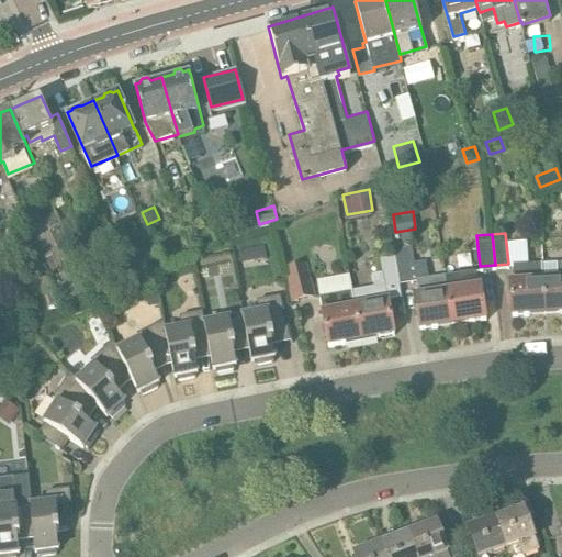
[(260,255),(257,241),(244,244),(246,257),(260,255)]
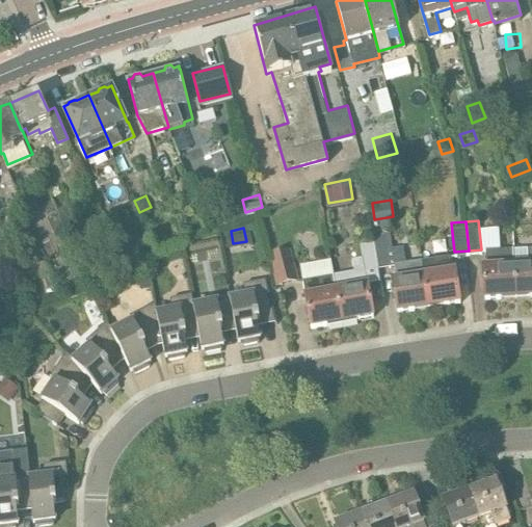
[(373,238),(378,267),(391,265),(388,247),(392,247),(390,229),(372,232),(373,238)]
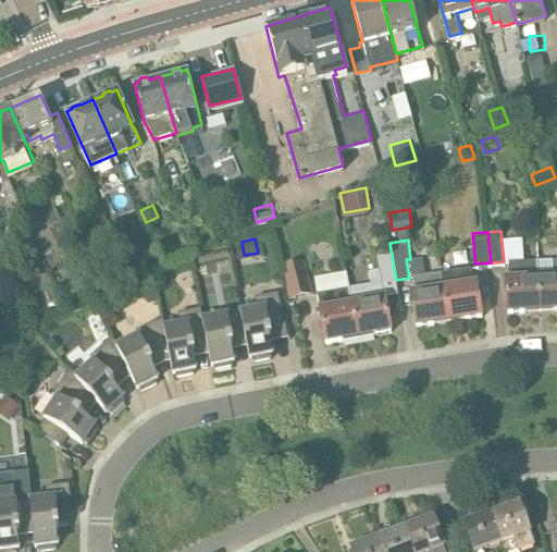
[(398,291),(396,280),(391,249),(376,253),(379,266),(369,267),(371,281),(349,284),(350,299),(357,334),(388,329),(383,294),(398,291)]
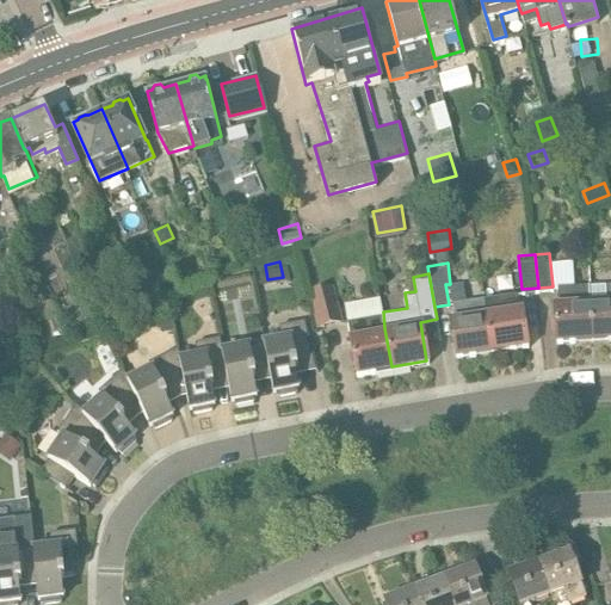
[(318,325),(344,319),(334,279),(308,285),(318,325)]
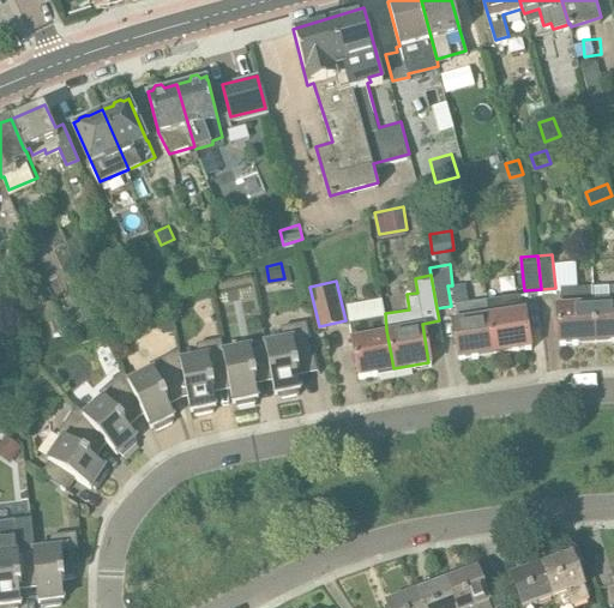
[(590,283),(593,333),(612,332),(612,337),(613,337),(613,281),(608,282),(609,298),(594,299),(594,283),(590,283)]
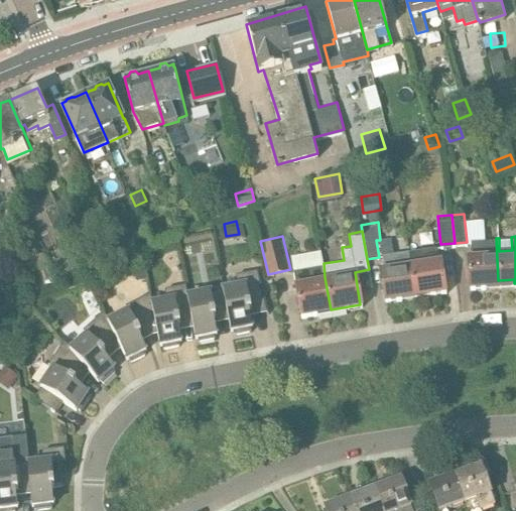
[(486,280),(498,280),(496,238),(471,239),(472,253),(469,253),(471,286),(487,285),(486,280)]
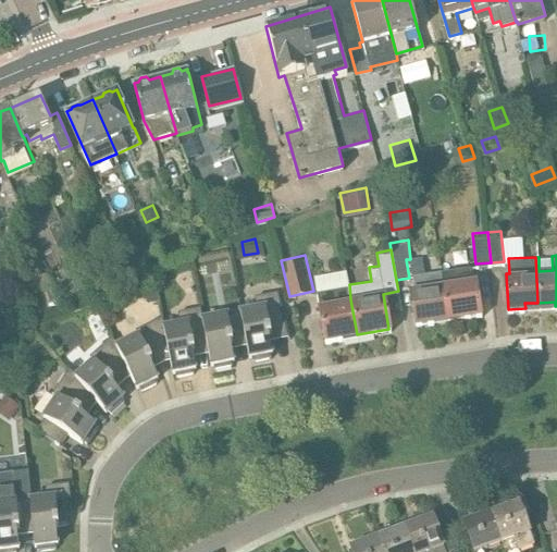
[(438,268),(446,315),(463,311),(465,316),(482,313),(477,278),(472,279),(470,265),(442,269),(441,267),(438,268)]
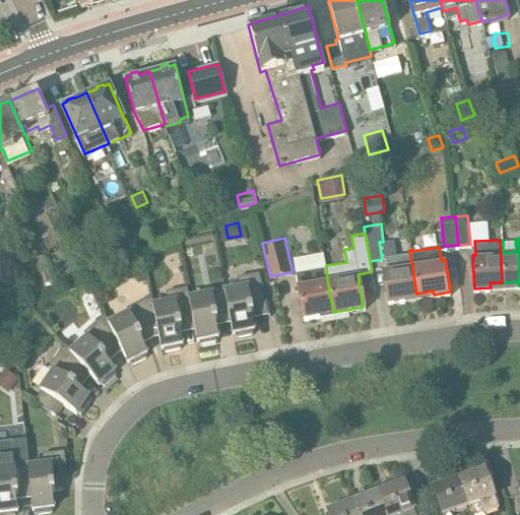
[(327,279),(326,265),(323,249),(295,254),(300,284),(297,284),(303,317),(333,312),(327,279)]
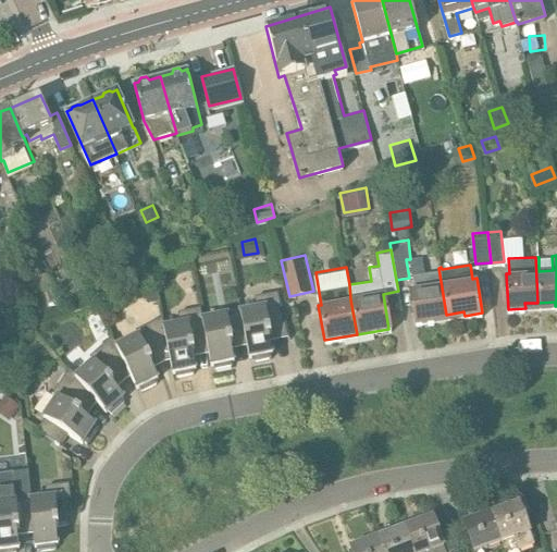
[(433,316),(446,315),(438,268),(426,270),(426,271),(411,273),(413,287),(411,287),(417,322),(434,320),(433,316)]
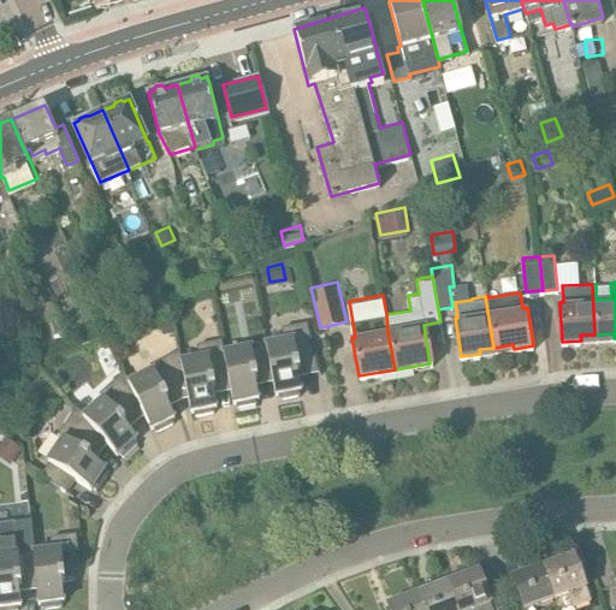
[(175,329),(173,314),(160,315),(161,330),(175,329)]
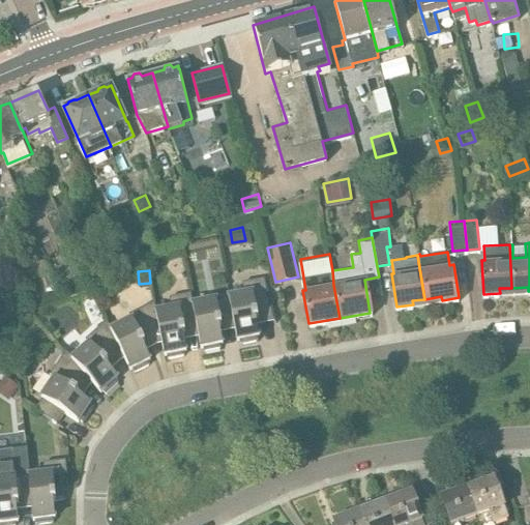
[(227,296),(232,322),(235,339),(237,338),(238,342),(256,339),(256,334),(258,333),(254,319),(256,315),(270,312),(272,319),(273,319),(262,276),(240,282),(240,293),(227,296)]
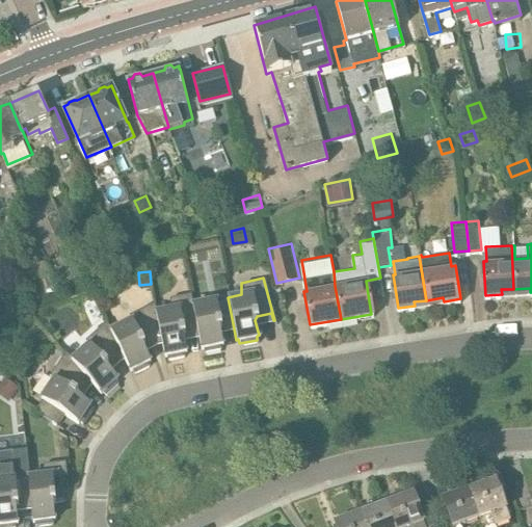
[(160,338),(163,354),(166,353),(167,358),(183,354),(182,350),(185,350),(182,335),(185,333),(196,331),(191,305),(192,305),(190,293),(169,298),(168,309),(156,311),(154,312),(160,338)]
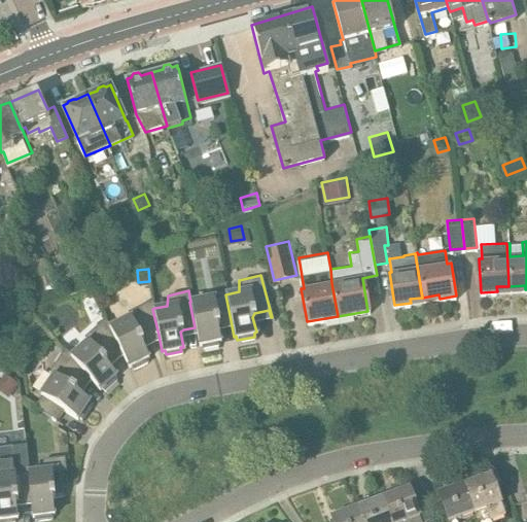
[(219,322),(231,320),(225,294),(190,302),(189,302),(195,327),(198,344),(201,343),(202,347),(217,344),(216,340),(219,340),(216,324),(219,322)]
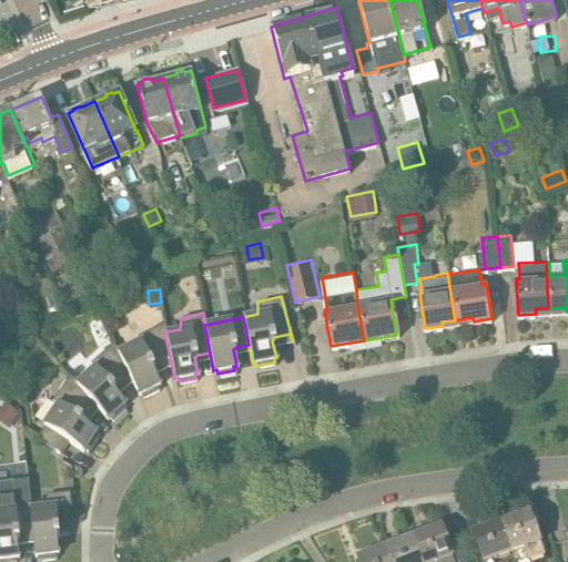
[(130,377),(138,394),(141,392),(143,396),(158,388),(156,385),(159,382),(152,368),(153,364),(171,360),(164,333),(166,331),(164,320),(138,334),(141,339),(119,350),(117,351),(130,377)]
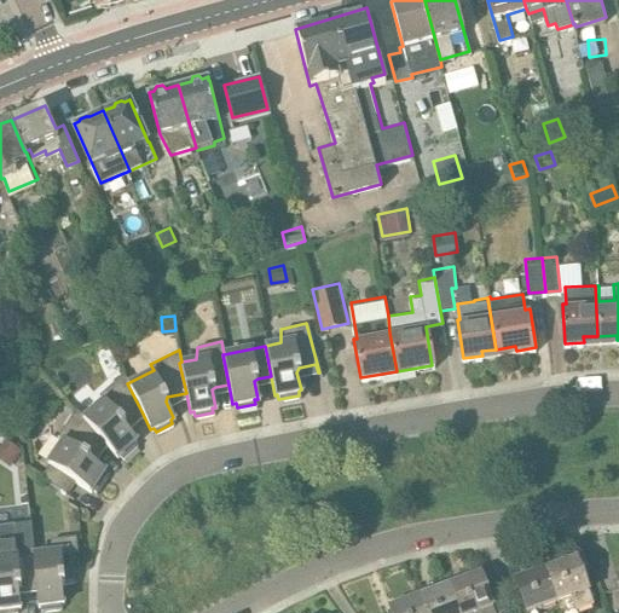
[(127,383),(129,382),(123,371),(99,393),(104,399),(84,417),(82,417),(103,441),(116,456),(119,454),(122,457),(137,445),(133,441),(136,439),(123,426),(123,421),(142,411),(127,383)]
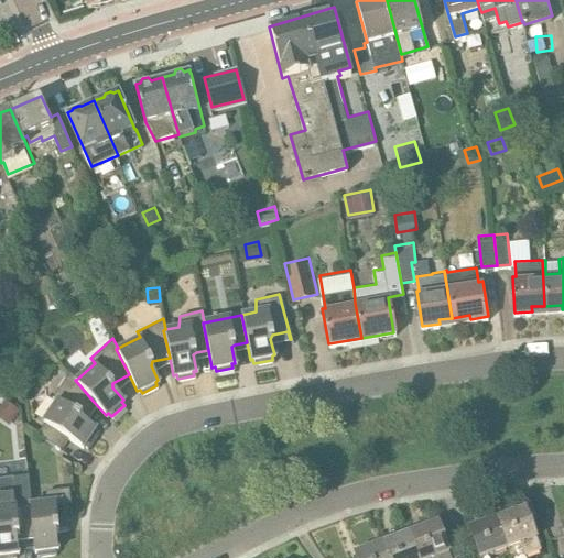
[(75,380),(76,380),(68,371),(52,397),(57,401),(43,422),(44,423),(67,437),(83,447),(84,445),(87,447),(98,431),(94,428),(95,427),(82,418),(80,413),(94,402),(75,380)]
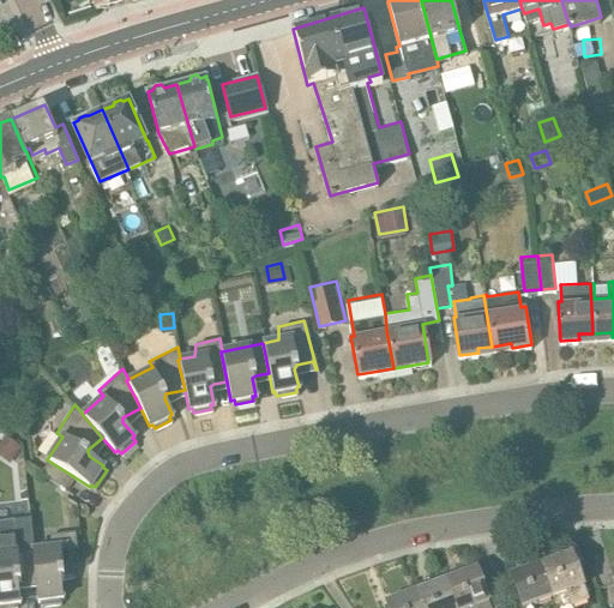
[(0,452),(11,459),(22,444),(5,433),(0,439),(0,452)]
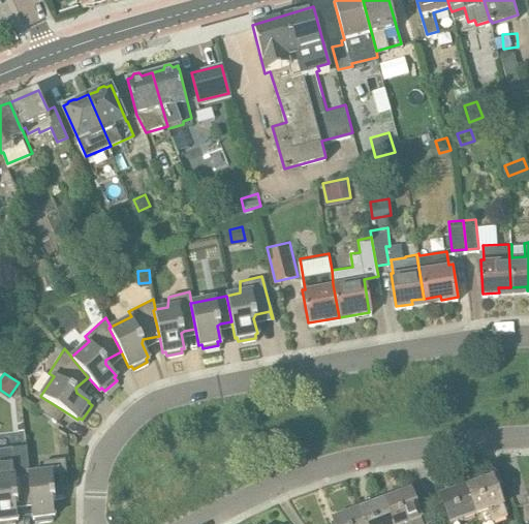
[(56,422),(63,410),(41,397),(35,408),(56,422)]
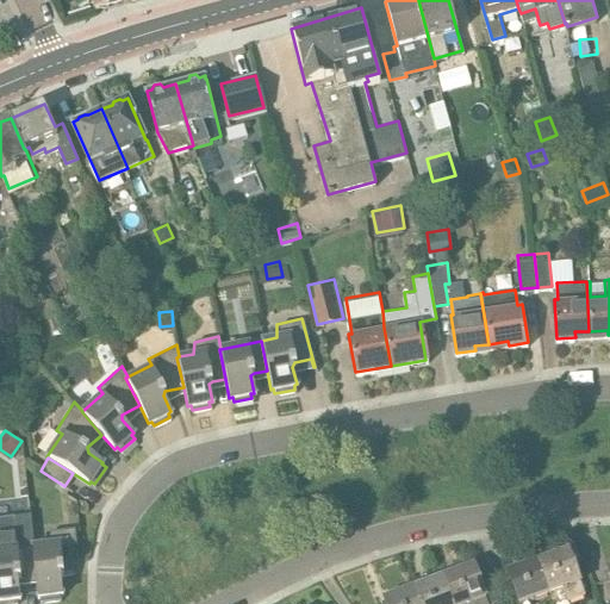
[(33,545),(30,512),(0,515),(0,603),(17,602),(16,597),(20,597),(18,579),(22,576),(35,574),(31,545),(33,545)]
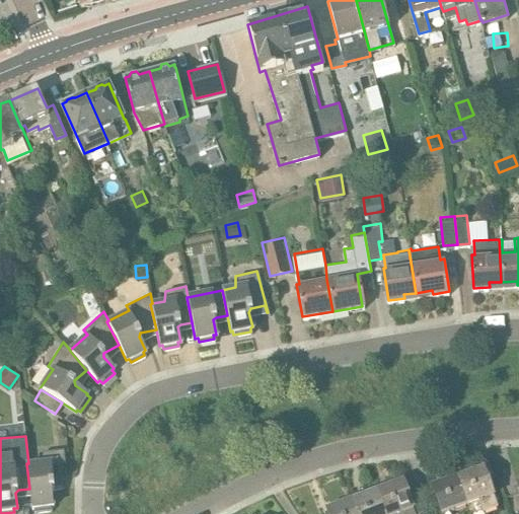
[(26,463),(29,489),(31,506),(33,506),(33,510),(52,509),(51,504),(53,504),(52,489),(54,488),(54,487),(60,486),(59,473),(53,473),(51,462),(65,460),(63,448),(43,450),(41,461),(28,463),(26,463)]
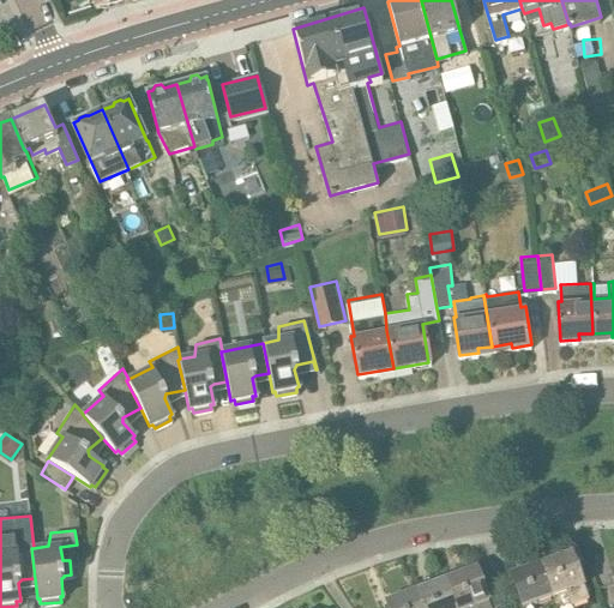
[(541,563),(553,596),(558,607),(573,607),(572,603),(587,599),(570,552),(541,563)]
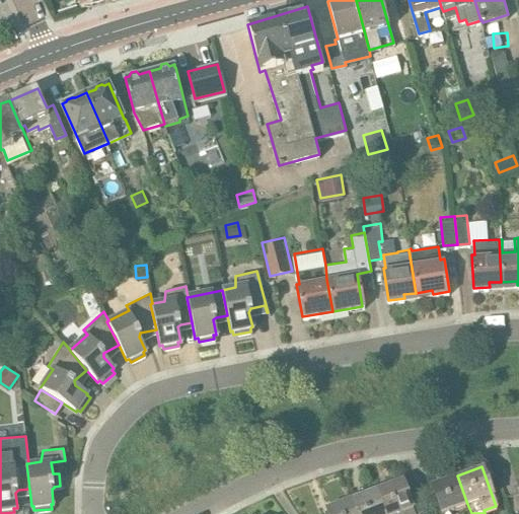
[(442,513),(467,504),(457,475),(432,485),(442,513)]
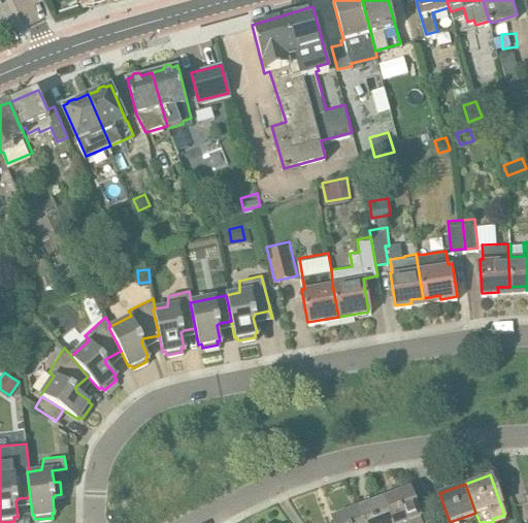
[(424,522),(417,505),(409,486),(384,496),(393,522),(424,522)]
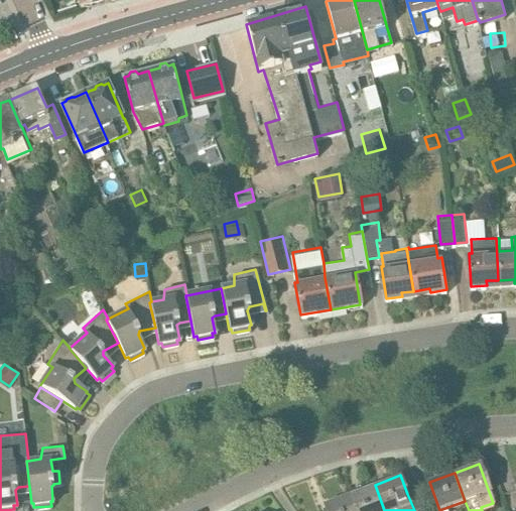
[(384,510),(375,485),(351,494),(357,510),(384,510)]
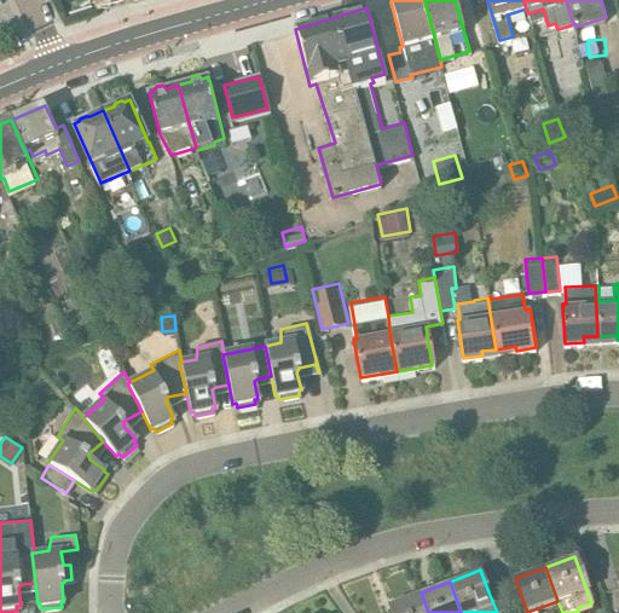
[(428,612),(421,593),(391,605),(394,612),(428,612)]
